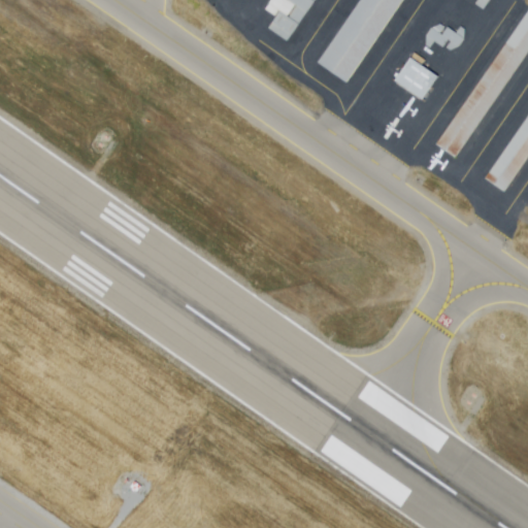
[(314,0),(285,42),(267,30),(275,19),(264,11),(271,0),(314,0)]
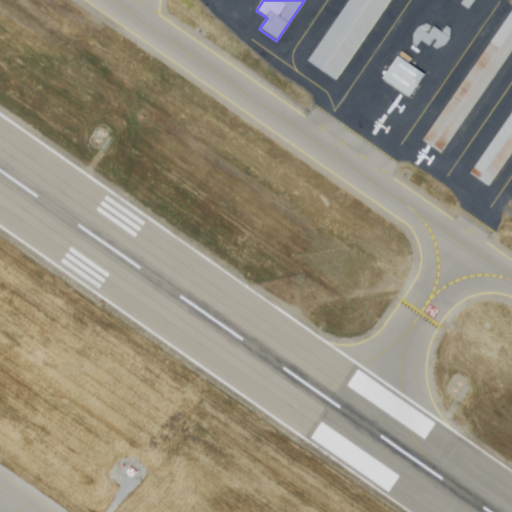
[(390,0),(336,80),(308,61),(350,0),(390,0)]
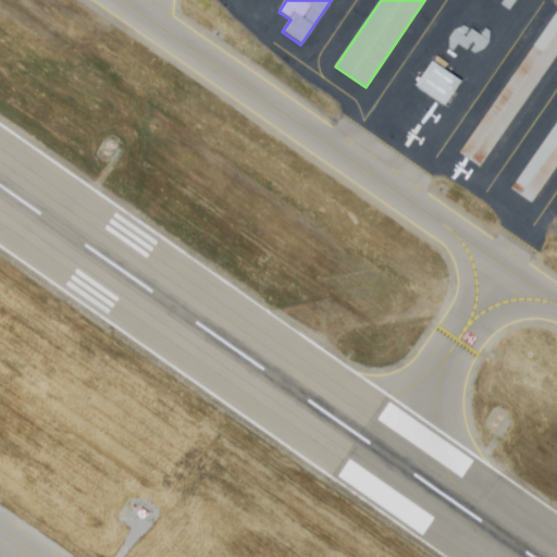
[(503,0),(498,7),(496,9),(487,2),(478,17),(481,20),(486,11),(495,17),(500,9),(504,11),(504,23),(497,31),(489,35),(489,45),(482,52),(473,57),(470,54),(474,47),(471,45),(466,53),(456,47),(452,53),(448,52),(448,41),(454,34),(463,29),(463,20),(469,11),(479,8),(479,0),(503,0)]
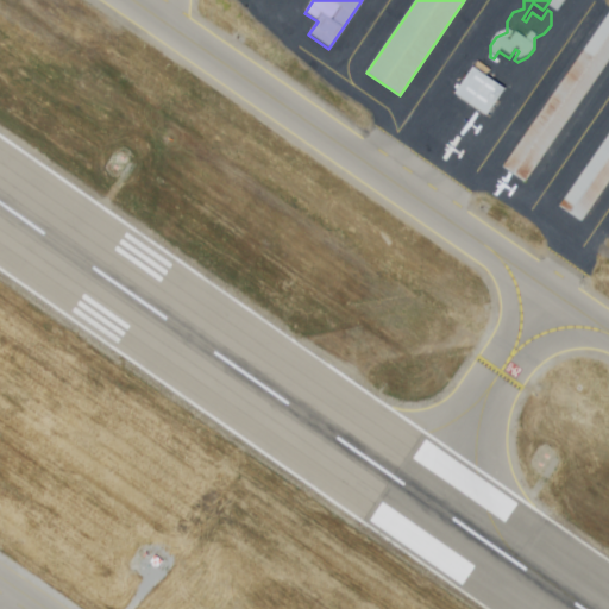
[(566,0),(558,11),(554,8),(552,6),(550,4),(551,0),(566,0)]
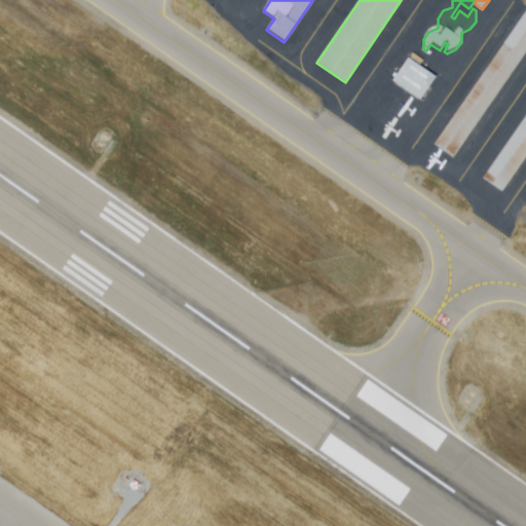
[(525,55),(456,157),(437,144),(525,14),(525,55)]
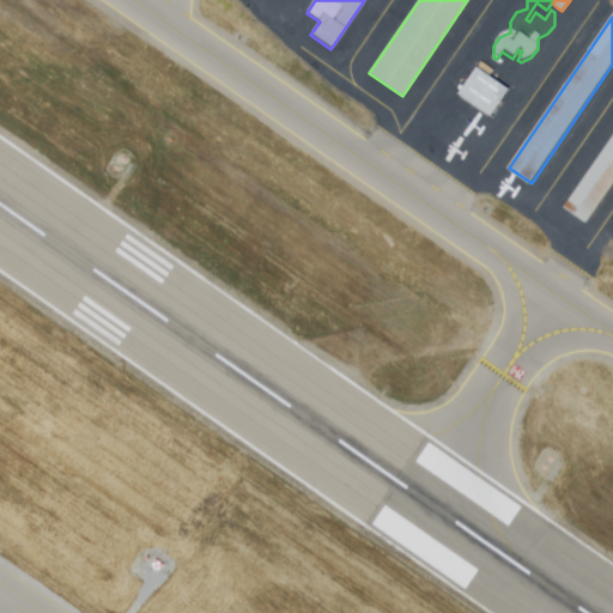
[(487,116),(457,95),(475,68),(507,90),(487,116)]
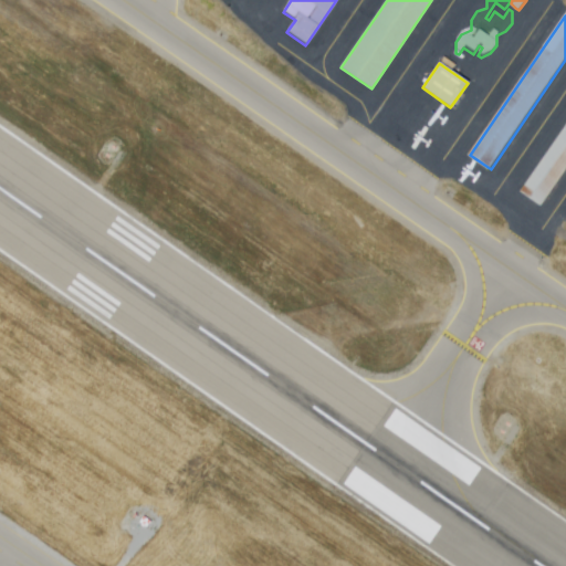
[(565,173),(543,207),(523,192),(565,129),(565,173)]
